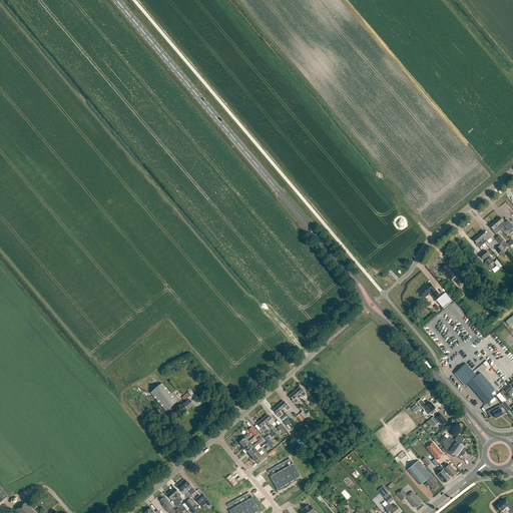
[(495,221),(498,225),(501,229),(504,226),(508,231),(512,227),(512,226),(508,220),(505,222),(504,220),(503,221),(500,217),(495,221)]
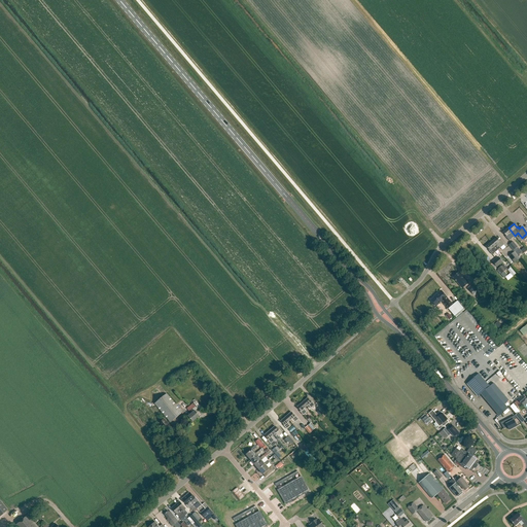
[(505,237),(508,241),(515,236),(512,232),(508,227),(503,233),(506,236),(505,237)]
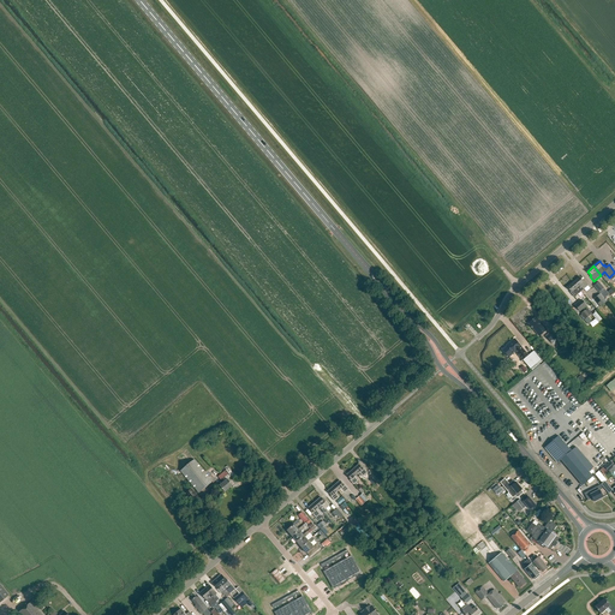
[(574,282),(578,287),(580,285),(584,290),(589,286),(584,281),(580,278),(574,282)]
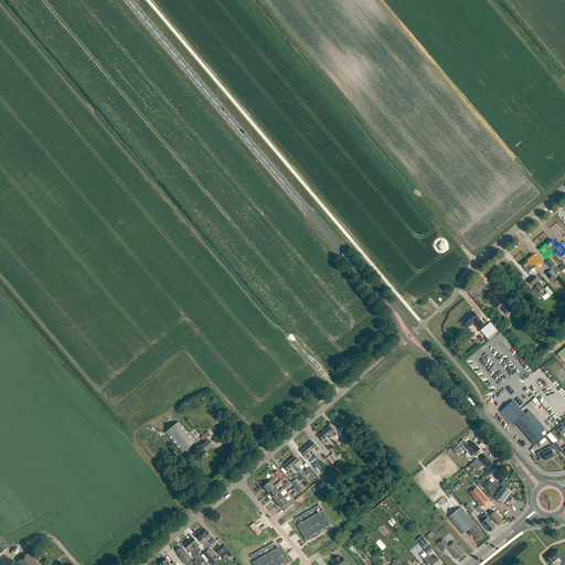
[(524,269),(528,274),(534,267),(531,264),(528,259),(521,264),(525,268),(524,269)]
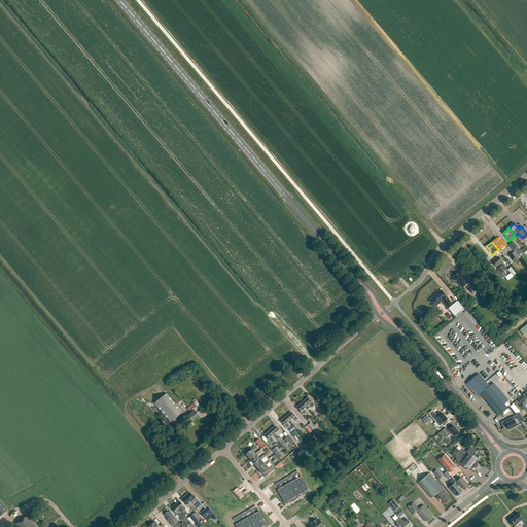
[(508,245),(515,252),(519,249),(513,242),(508,245)]
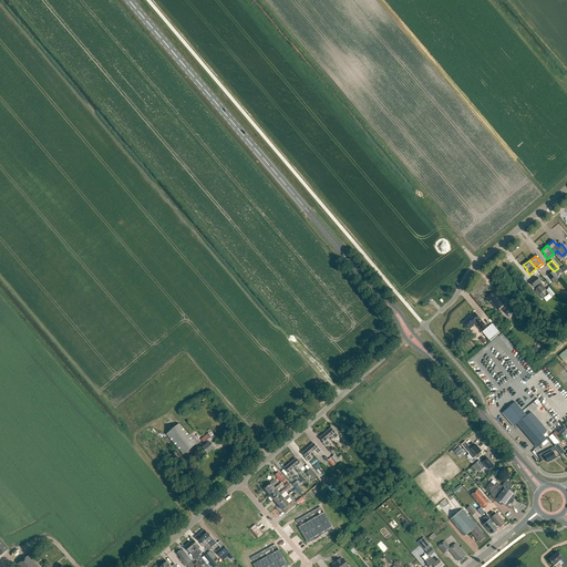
[(554,282),(558,278),(553,271),(548,276),(554,282)]
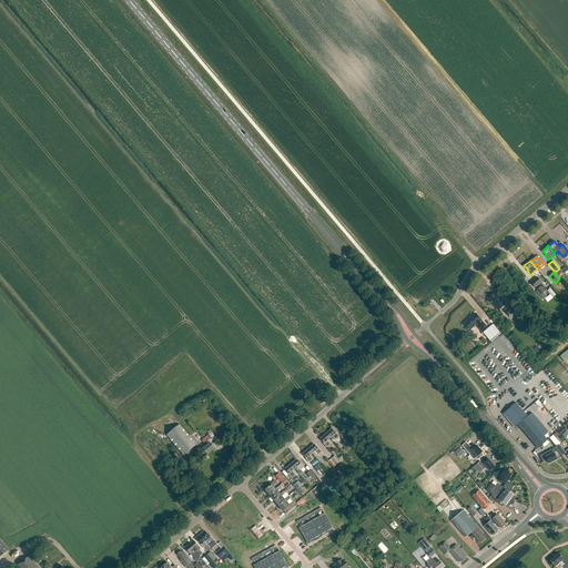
[(537,277),(531,282),(536,287),(541,283),(537,277)]
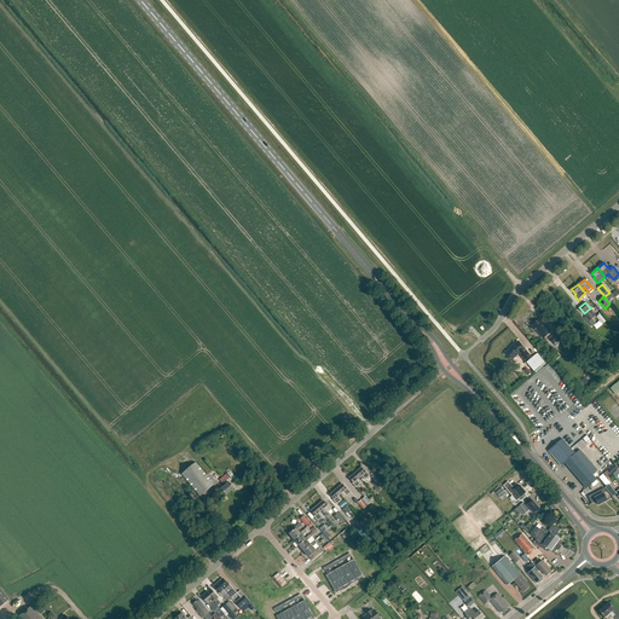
[(539,319),(532,325),(543,339),(550,333),(539,319)]
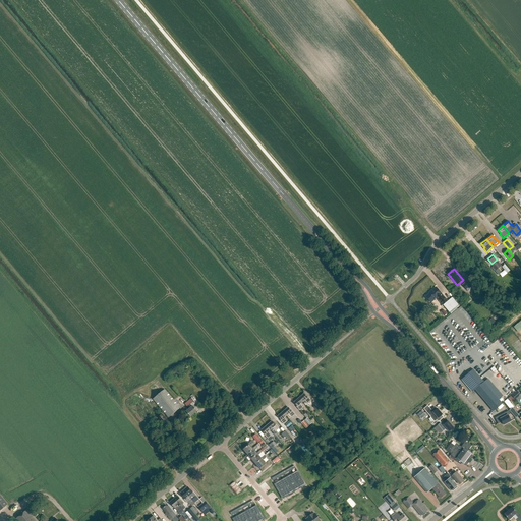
[(468,292),(474,287),(475,286),(469,280),(463,285),(468,292)]
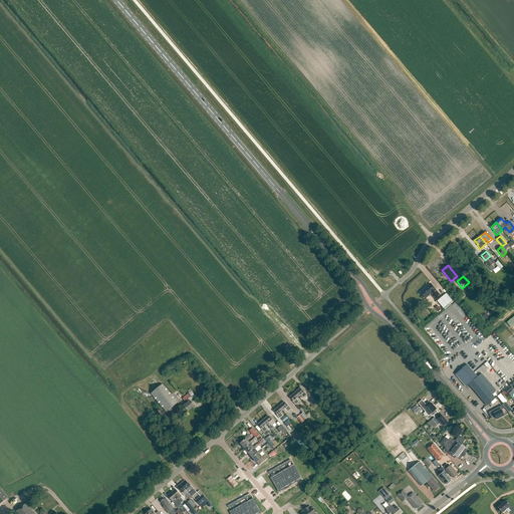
[(437,300),(443,308),(452,300),(446,293),(441,296),(430,283),(424,289),(421,292),(426,298),(431,294),(437,300)]
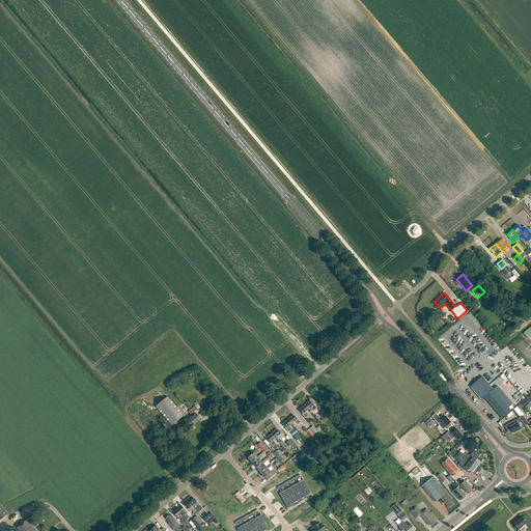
[(481,399),(484,397),(503,419),(511,412),(508,408),(482,376),(470,387),(481,399)]
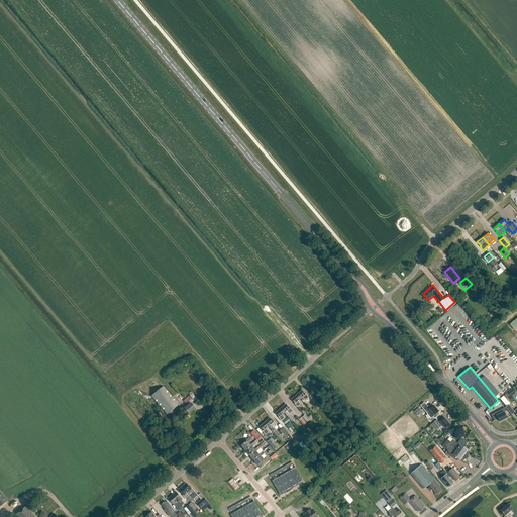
[(481,380),(495,397),(499,393),(485,376),(481,380)]
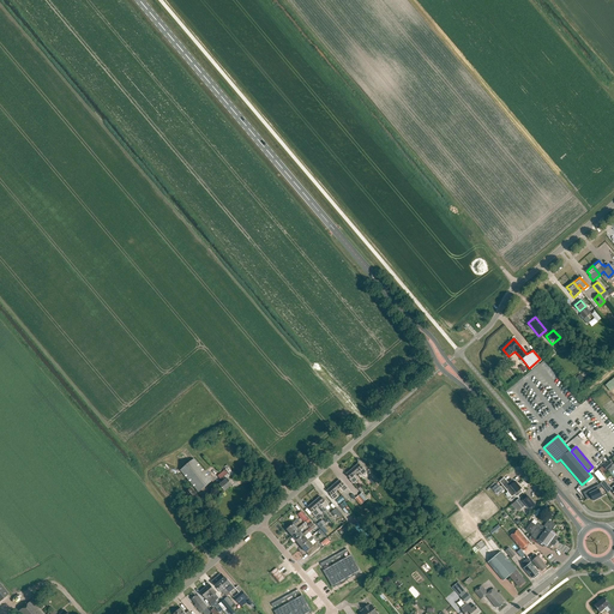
[(194,459),(180,470),(199,493),(212,481),(194,459)]
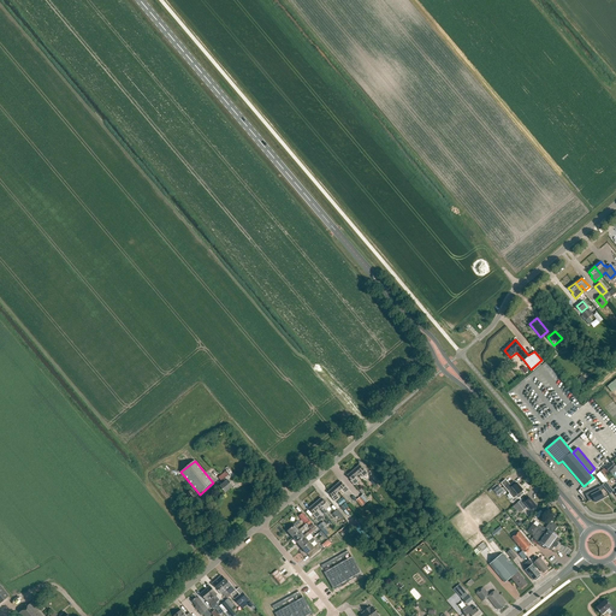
[(608,472),(609,473),(615,467),(611,462),(605,468),(608,472)]
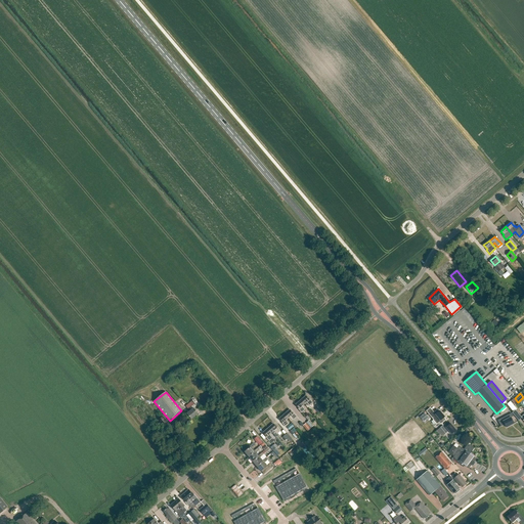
[(301,400),(304,404),(306,402),(309,406),(313,403),(310,399),(309,399),(306,396),(301,400)]
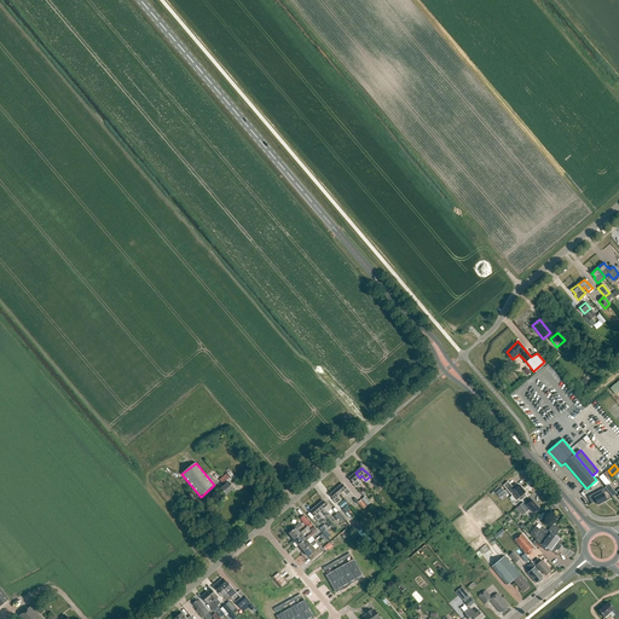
[(353,484),(357,489),(362,484),(357,480),(359,478),(356,473),(350,479),(353,482),(353,484)]
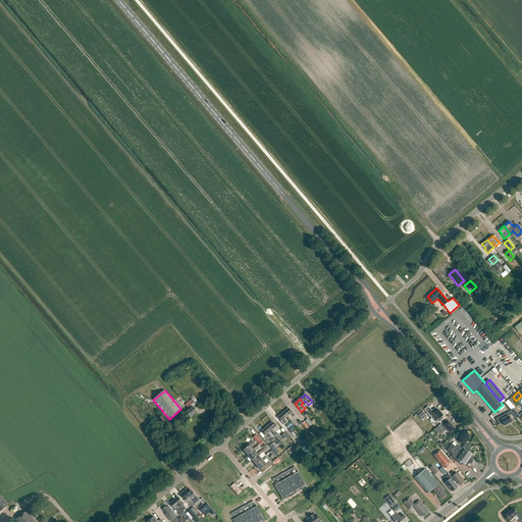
[(511,410),(513,408),(515,407),(508,399),(505,402),(511,410)]
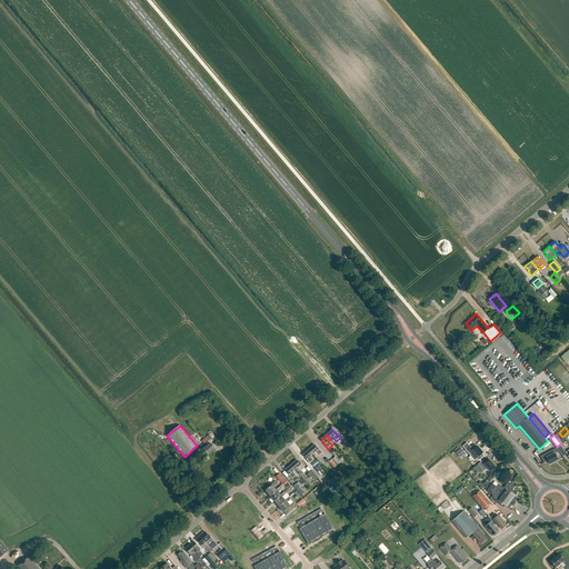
[(212,441),(211,439),(207,443),(208,446),(203,449),(208,456),(216,449),(210,443),(212,441)]
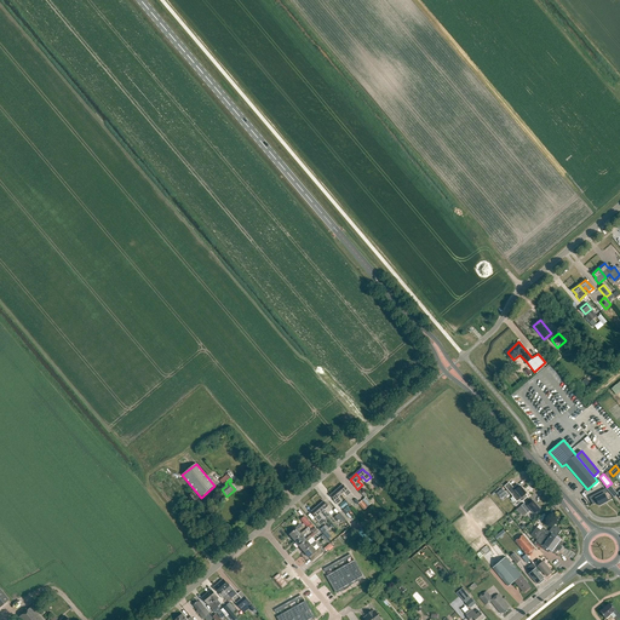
[(337,491),(342,495),(344,493),(348,498),(351,493),(348,489),(346,489),(343,484),(337,491)]
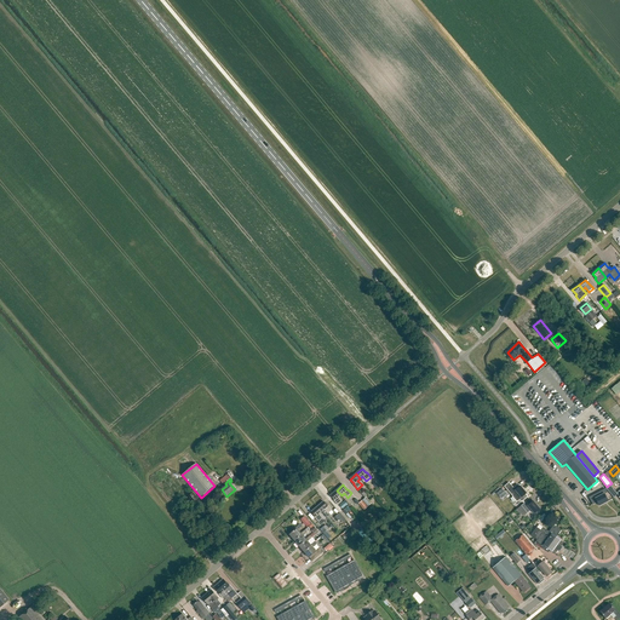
[(512,487),(507,491),(517,501),(520,499),(521,503),(528,497),(526,494),(527,493),(521,486),(520,487),(517,484),(514,488),(512,487)]
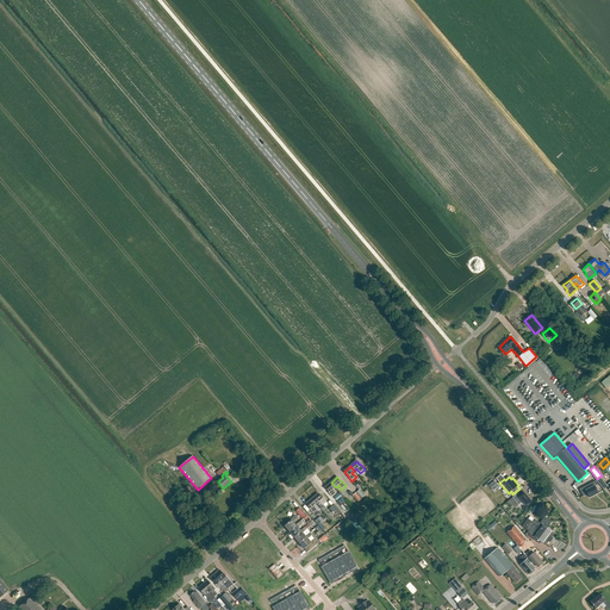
[(596,481),(595,480),(593,478),(590,480),(592,484),(591,484),(592,487),(586,490),(585,487),(580,490),(584,497),(587,495),(590,498),(598,493),(595,486),(597,485),(596,481)]
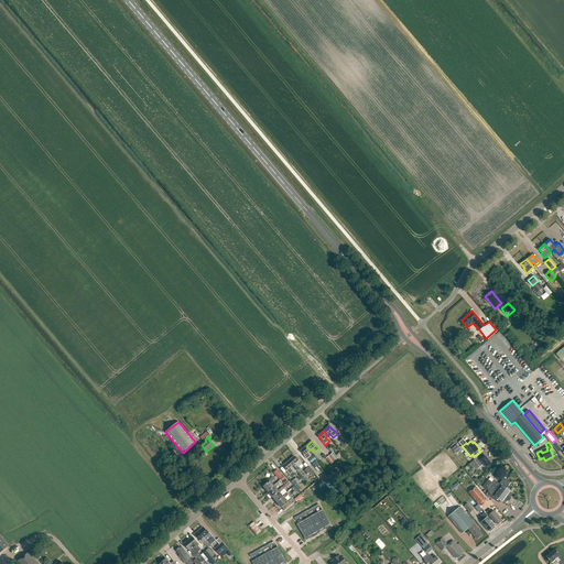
[(304,455),(307,459),(314,454),(311,451),(306,446),(301,451),(304,455)]
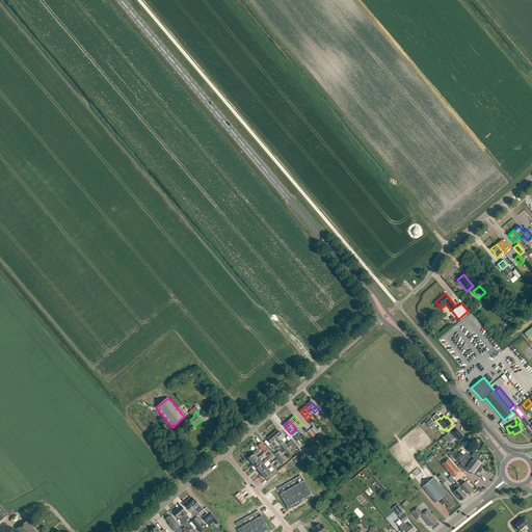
[(314,427),(312,429),(316,435),(320,432),(315,426),(316,425),(313,422),(311,424),(314,427)]
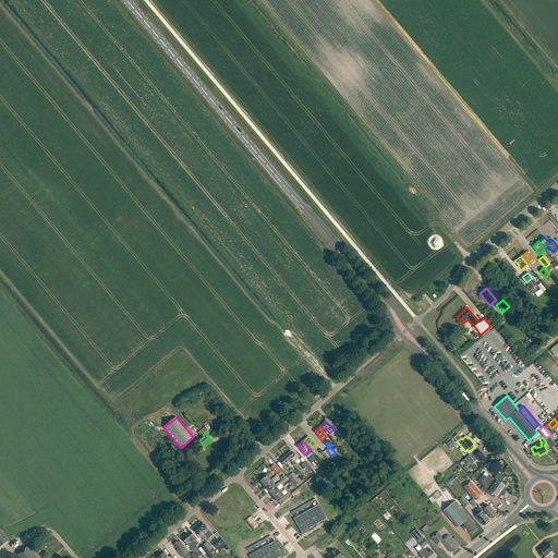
[(176,444),(171,447),(180,457),(184,453),(176,444)]
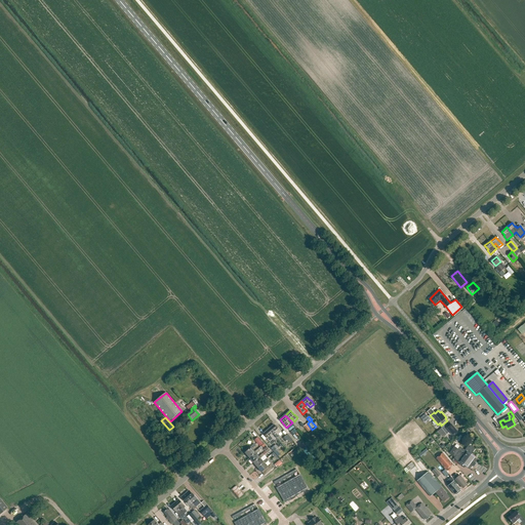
[(312,430),(308,423),(305,426),(303,421),(300,423),(303,427),(304,426),(309,432),(312,430)]
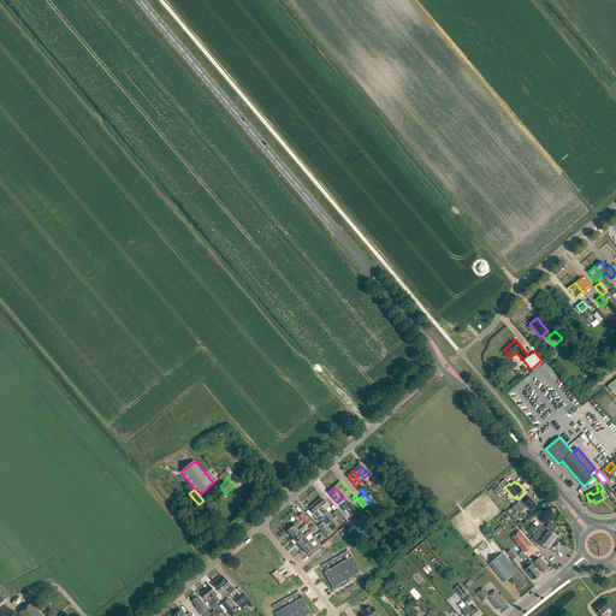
[(315,503),(320,508),(323,507),(326,510),(330,507),(326,502),(326,503),(321,498),(315,503)]
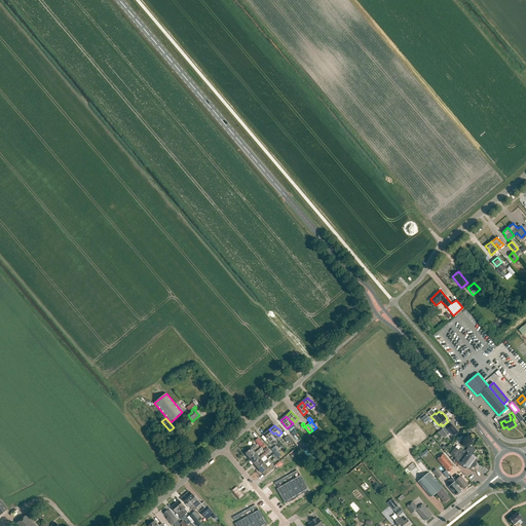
[(451,433),(453,436),(454,436),(458,433),(452,425),(449,428),(447,425),(442,428),(439,431),(441,434),(444,430),(448,436),(451,433)]
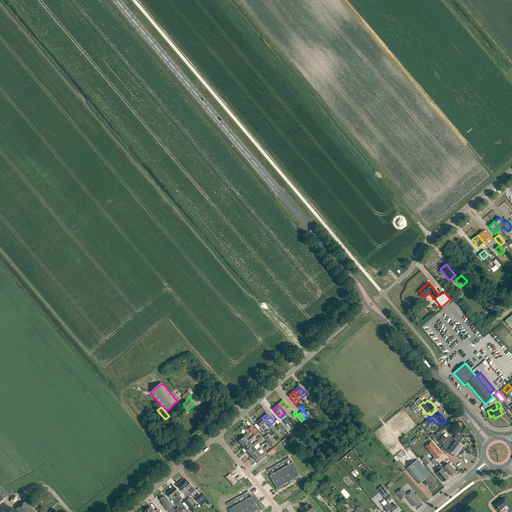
[(260,427),(263,431),(267,428),(264,424),(266,422),(262,418),(257,423),(260,427)]
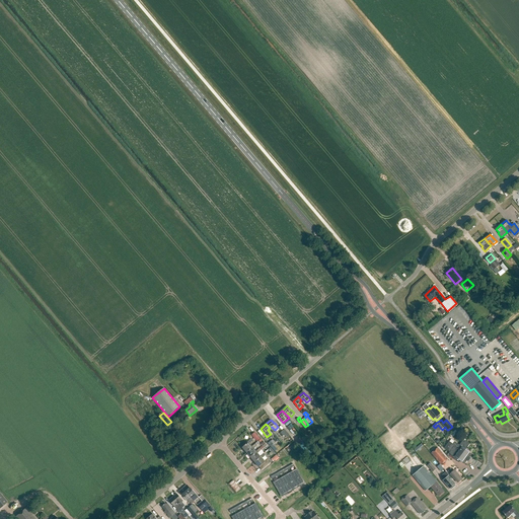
[(281,433),(283,436),(285,435),(288,438),(291,435),(285,429),(281,433)]
